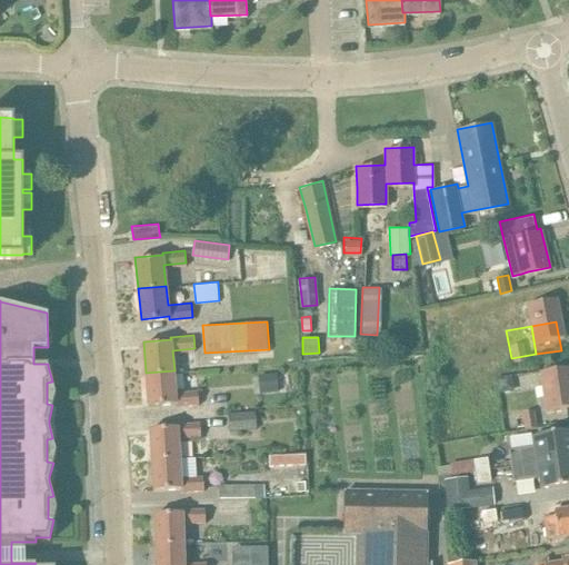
[(561,350),(536,354),(541,383),(566,378),(561,350)]
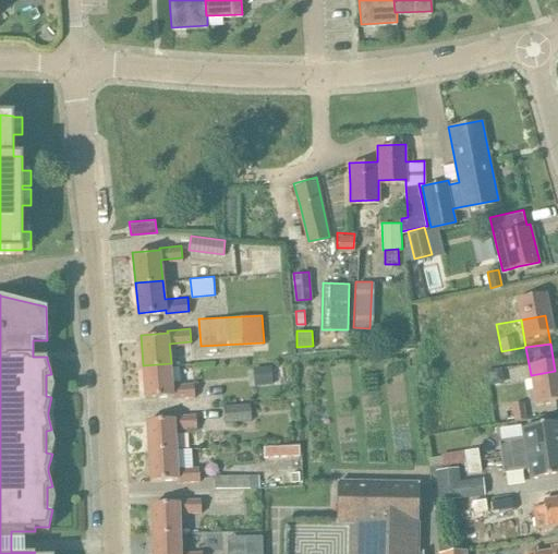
[(525,347),(501,351),(506,380),(531,375),(525,347)]
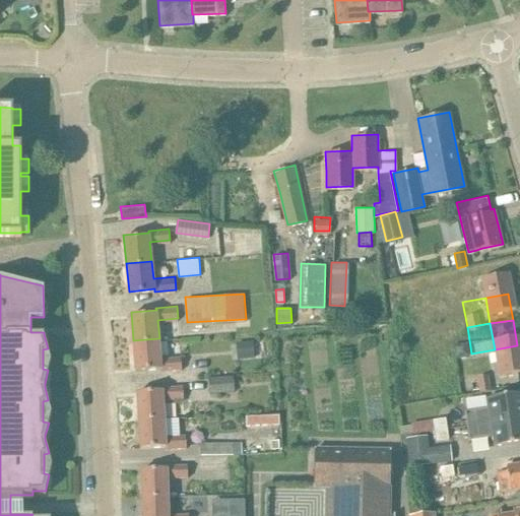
[(160,357),(159,338),(133,340),(135,369),(160,367),(160,369),(182,368),(181,355),(160,357)]
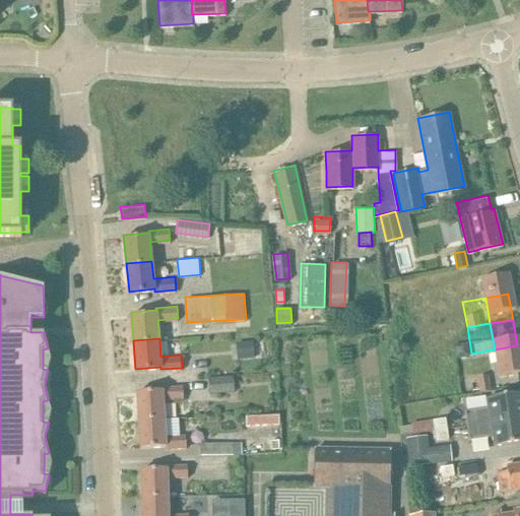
[(252,338),(236,339),(237,356),(253,353),(252,338)]
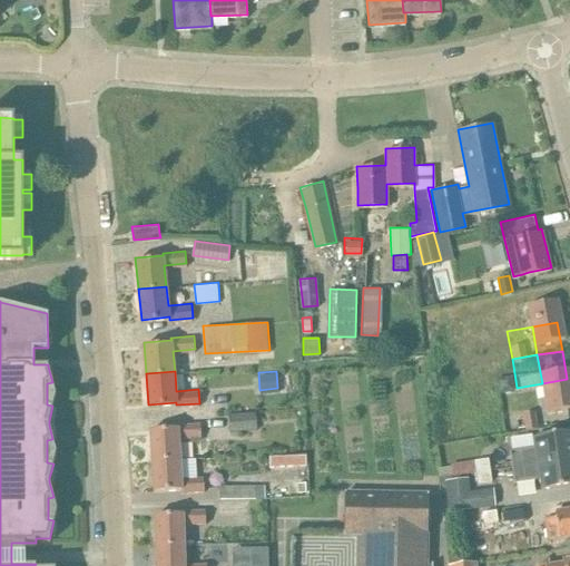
[(459,399),(451,401),(452,413),(461,412),(459,399)]
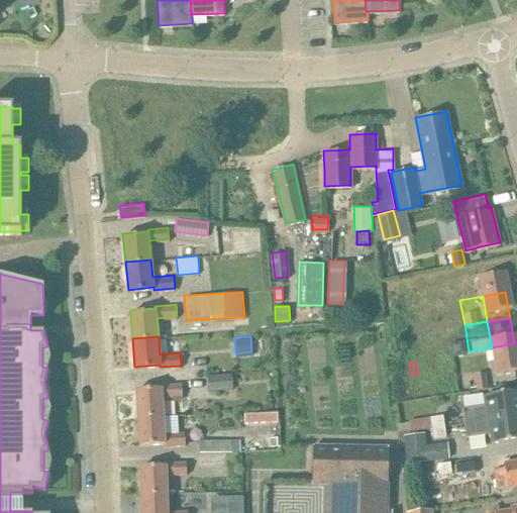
[(409,364),(401,365),(403,376),(410,375),(409,364)]
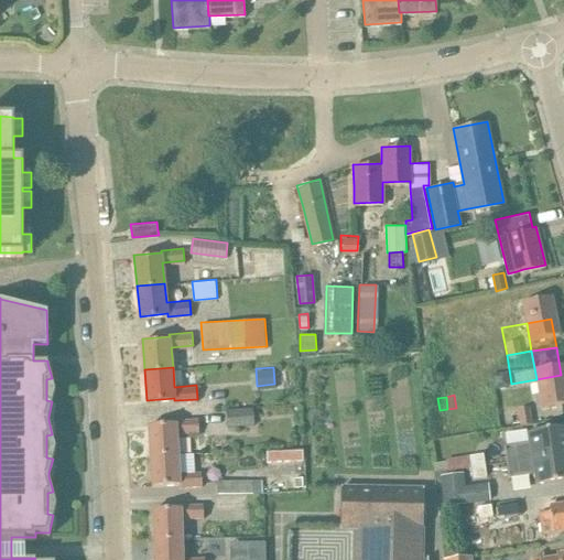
[(437,398),(430,399),(431,411),(440,410),(437,398)]
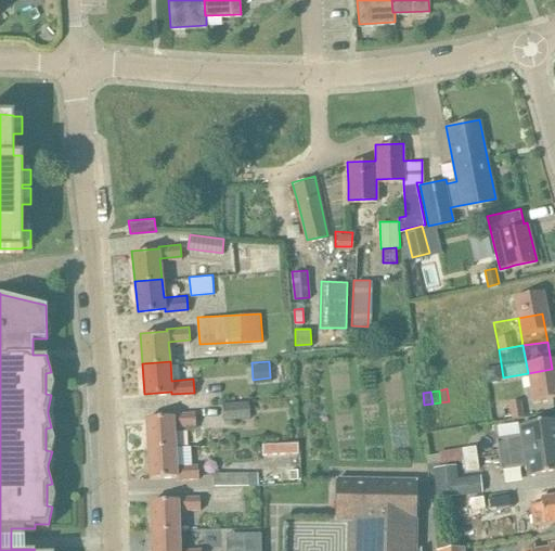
[(524,414),(521,399),(510,400),(511,406),(502,407),(504,418),(524,414)]
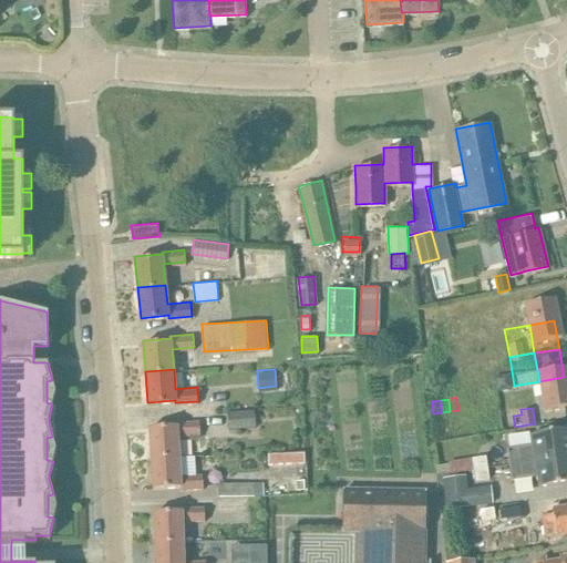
[(256,425),(255,409),(229,410),(229,426),(256,425)]
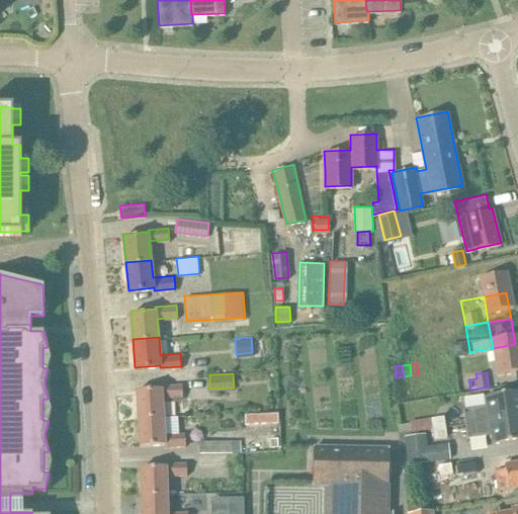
[(419,374),(411,375),(413,387),(421,386),(419,374)]
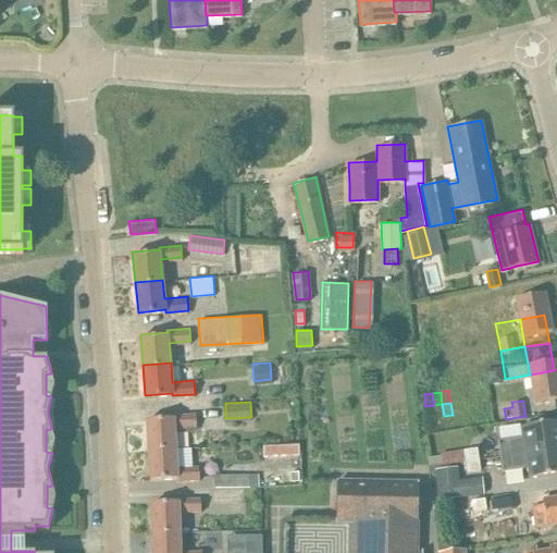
[(442,404),(434,405),(436,418),(444,416),(442,404)]
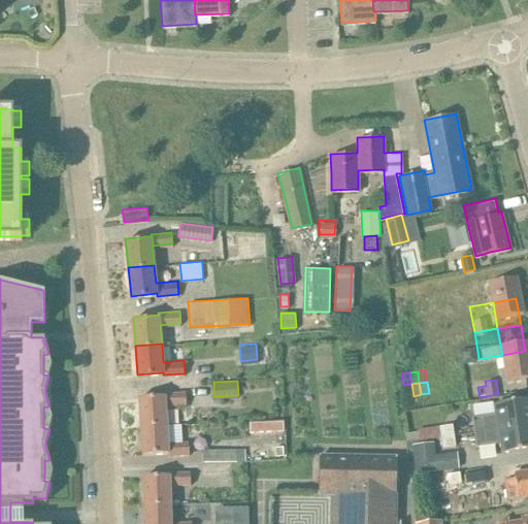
[(411,384),(403,385),(405,397),(414,396),(411,384)]
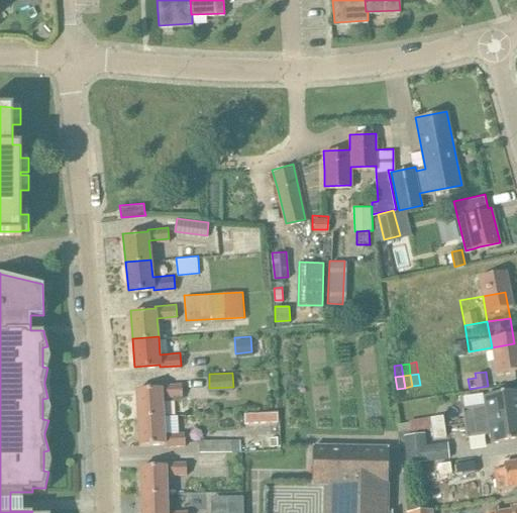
[(136,387),(137,415),(164,414),(163,395),(183,394),(182,382),(161,383),(161,386),(136,387)]
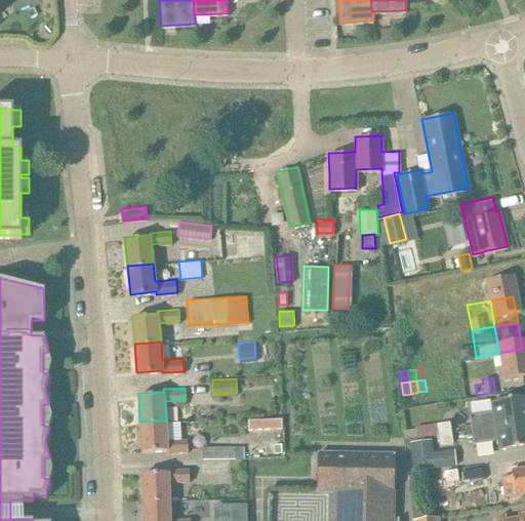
[(476,411),(478,426),(524,418),(524,393),(498,398),(499,407),(476,411)]
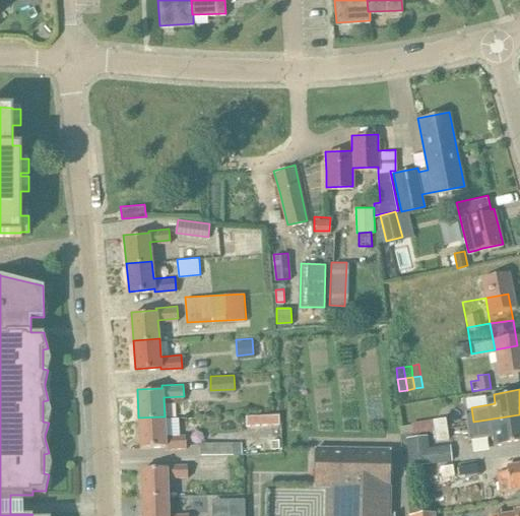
[(278,423),(277,413),(246,414),(246,425),(278,423)]
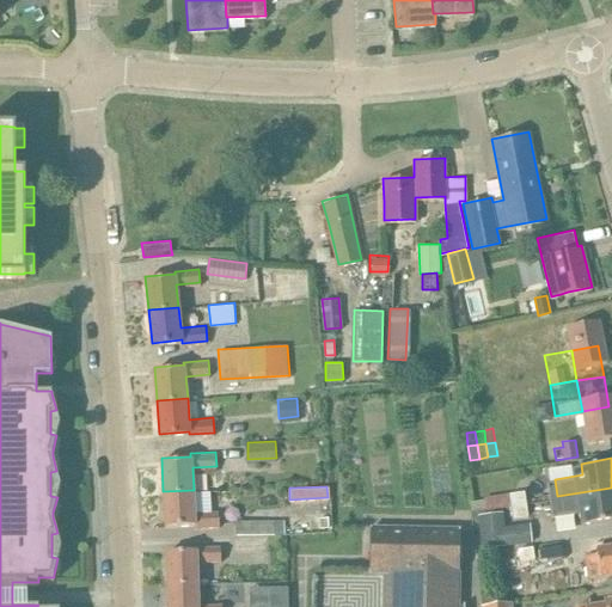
[(611,516),(611,488),(557,496),(560,514),(587,510),(589,521),(611,516)]
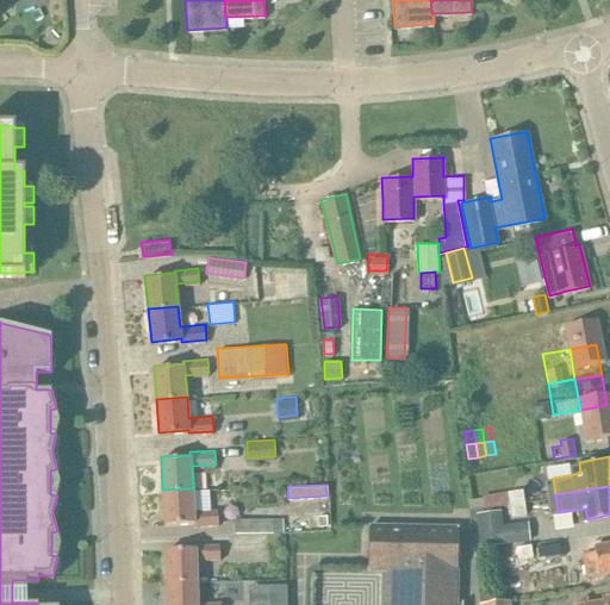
[(193,488),(162,490),(165,523),(194,521),(194,524),(218,523),(218,507),(194,509),(193,488)]
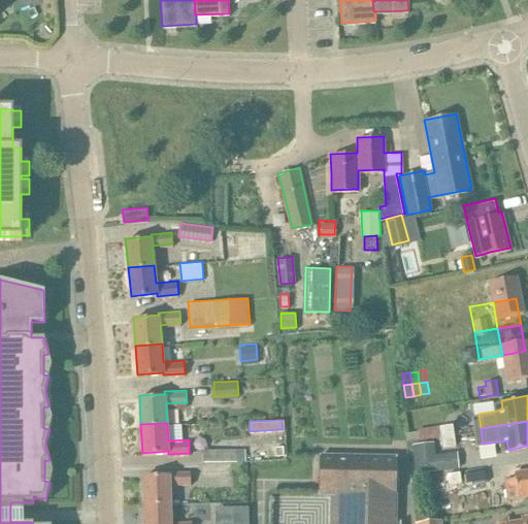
[(419,438),(440,434),(454,432),(452,423),(439,424),(418,427),(419,438)]
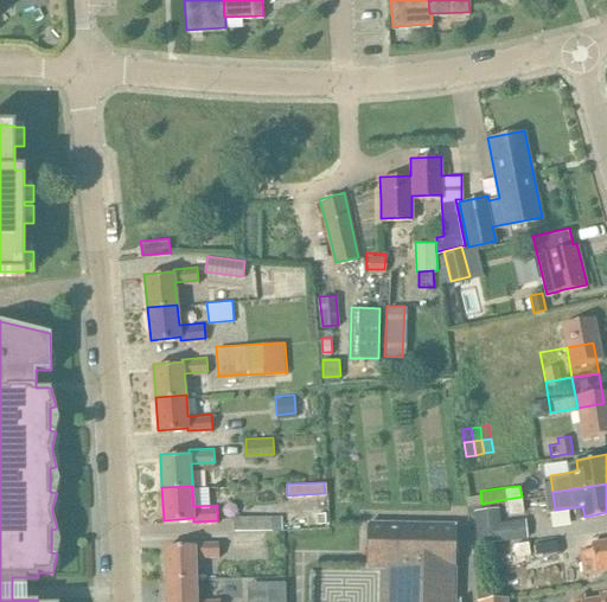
[(522,497),(506,499),(509,511),(524,508),(522,497)]
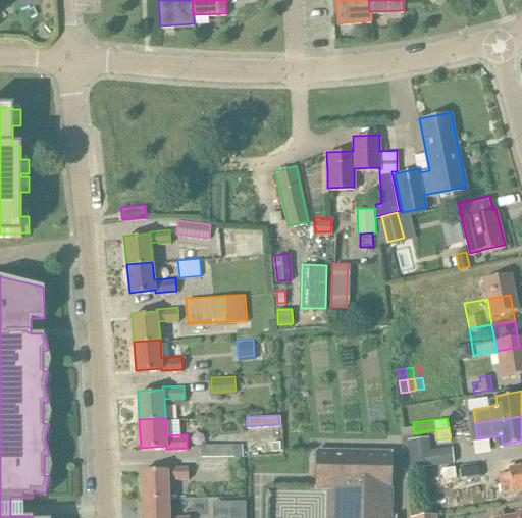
[(428,435),(408,437),(411,466),(454,461),(452,445),(429,447),(428,435)]
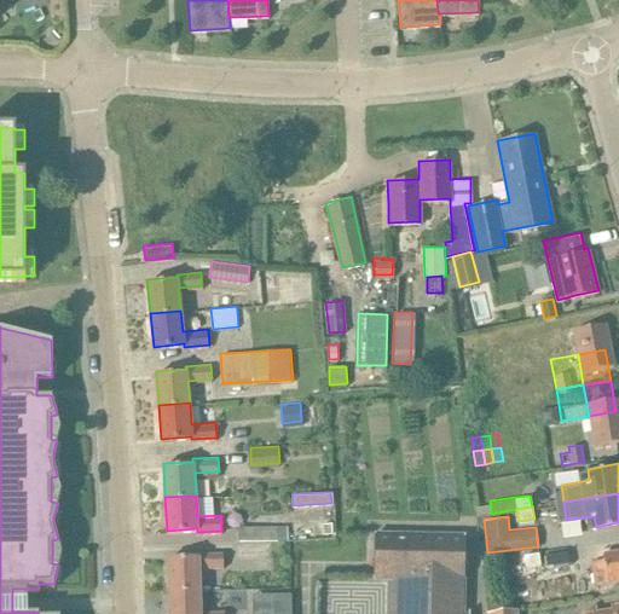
[(333,520),(323,521),(323,532),(333,531),(333,520)]
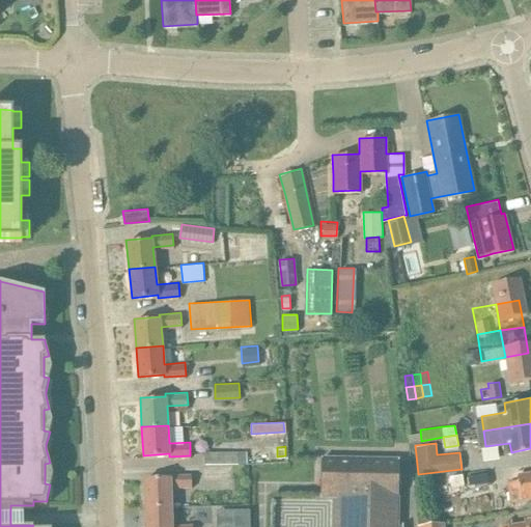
[(247,462),(247,448),(203,450),(204,463),(247,462)]
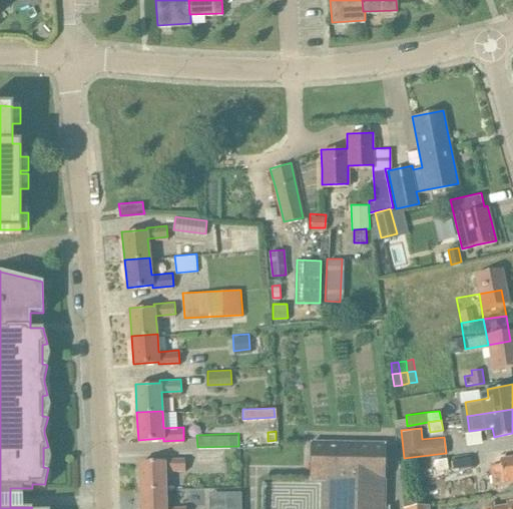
[(383,508),(383,506),(384,479),(385,479),(385,468),(386,442),(310,440),(310,476),(310,477),(322,478),(321,508),(383,508)]
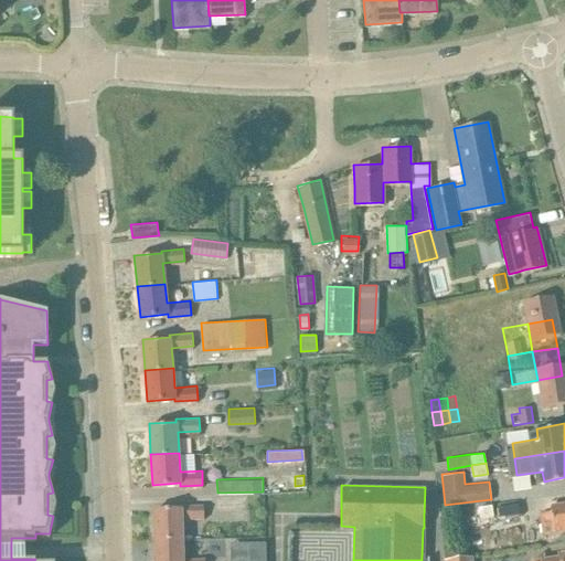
[(543,532),(564,529),(564,501),(550,505),(551,510),(540,512),(543,532)]
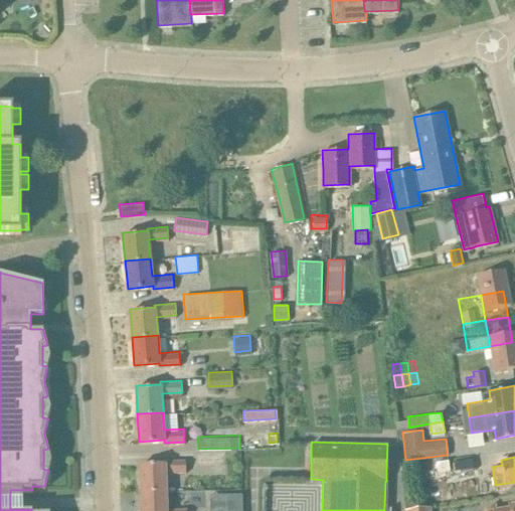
[(140,462),(141,490),(166,489),(165,471),(185,470),(185,458),(165,459),(165,461),(140,462)]
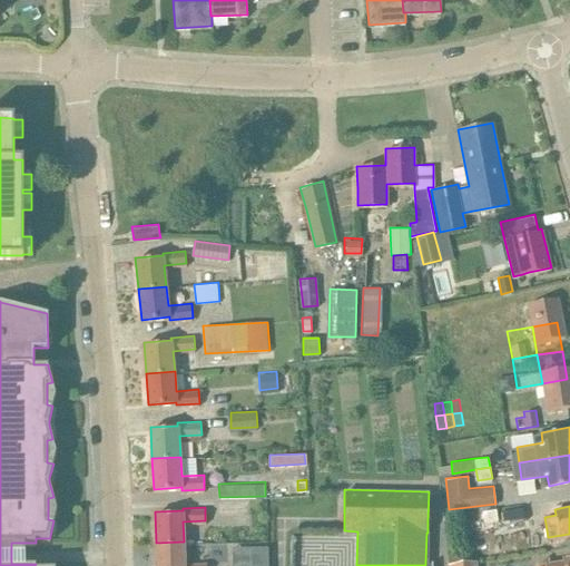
[(497,508),(482,510),(483,521),(498,519),(497,508)]
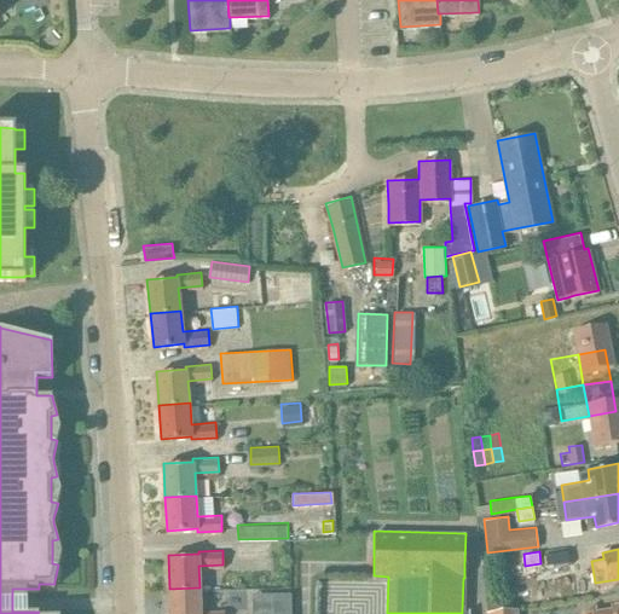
[(200,610),(200,588),(169,589),(169,613),(224,613),(224,610),(200,610)]
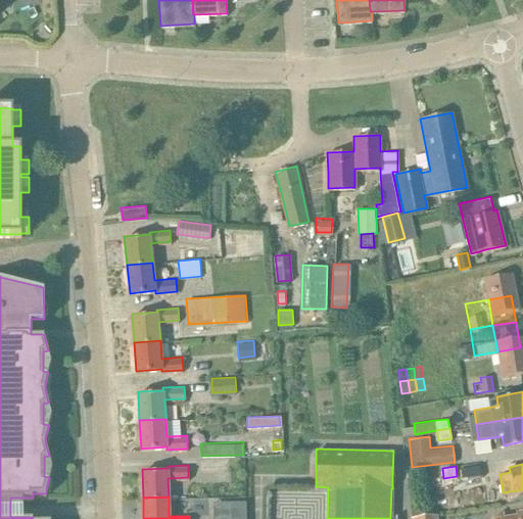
[(500,518),(522,518),(522,509),(500,513),(500,518)]
